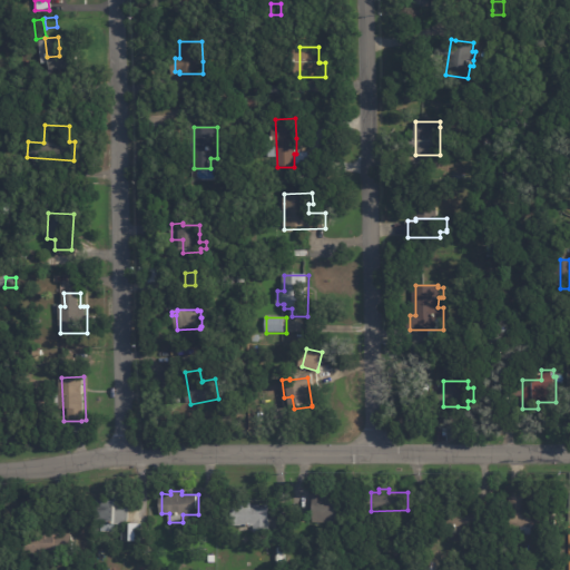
[(332,491),(337,491),(337,493),(343,493),(342,522),(314,521),(315,492),(330,492),(330,491),(332,491)]
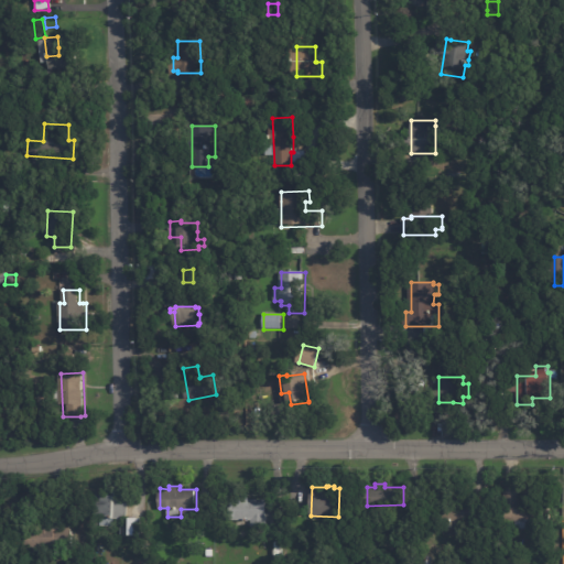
[(506,486),(521,486),(521,498),(531,498),(531,496),(553,496),(552,520),(505,519),(506,486)]
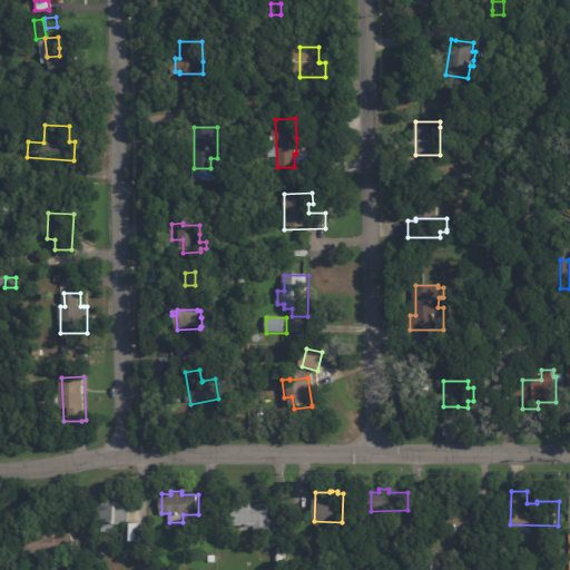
[(98,499),(130,501),(129,524),(116,523),(116,531),(105,531),(106,523),(96,522),(98,499)]
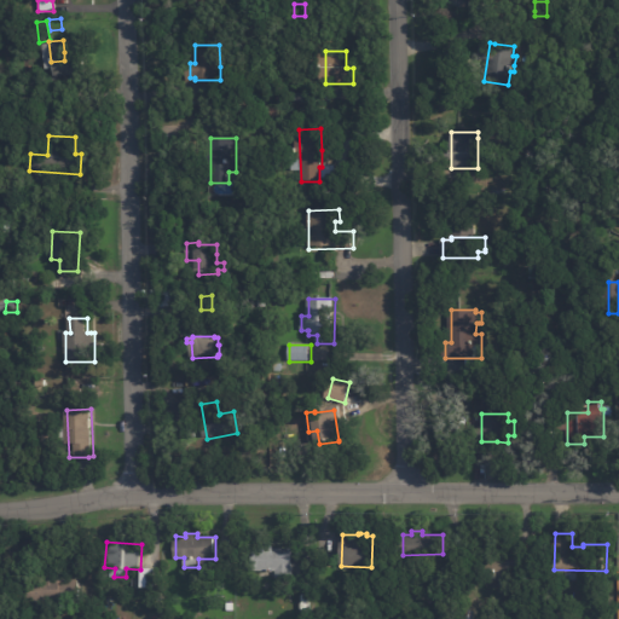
[(275,547),(294,548),(294,577),(277,577),(277,571),(262,570),(262,547),(264,547),(264,544),(275,544),(275,547)]
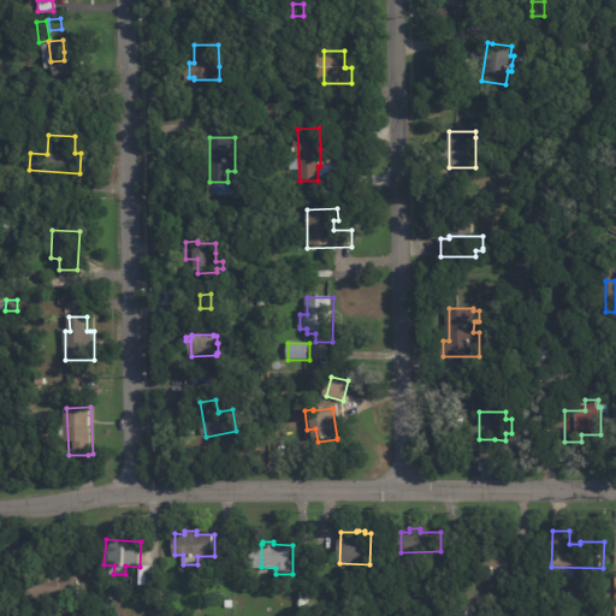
[(517,552),(516,569),(515,569),(515,576),(497,576),(497,568),(496,568),(496,562),(487,562),(487,549),(517,550),(517,552)]
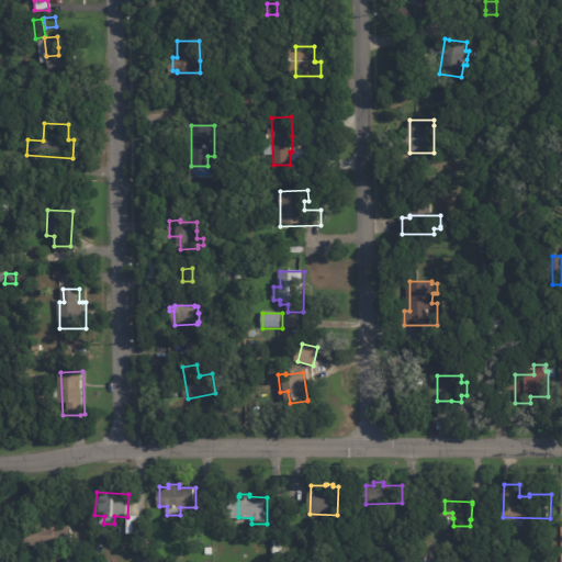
[(128,532),(141,532),(142,515),(128,515),(128,532)]
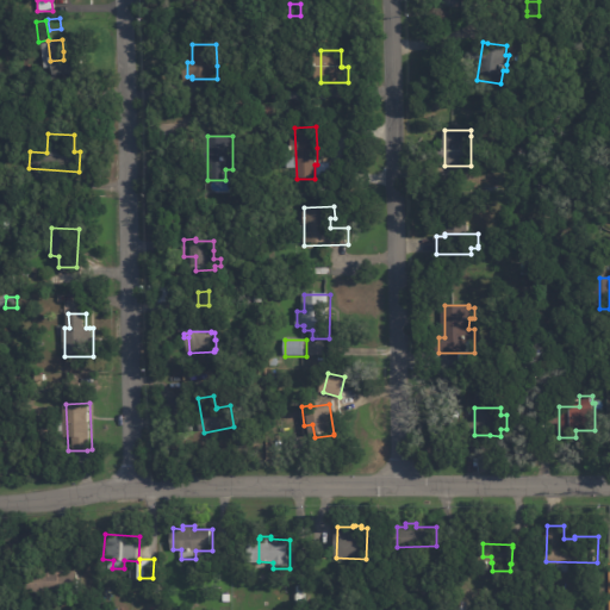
[(61,571),(78,570),(79,592),(29,597),(26,578),(45,576),(45,564),(60,562),(61,571)]
